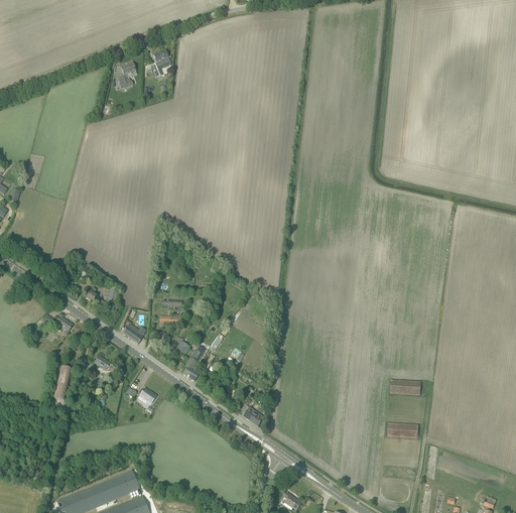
[(168,55),(165,48),(160,50),(158,51),(158,50),(153,52),(156,59),(168,55)]
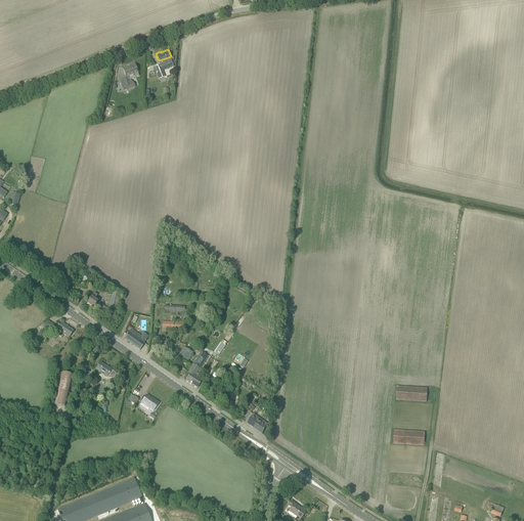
[(135,61),(123,67),(126,74),(137,70),(135,61)]
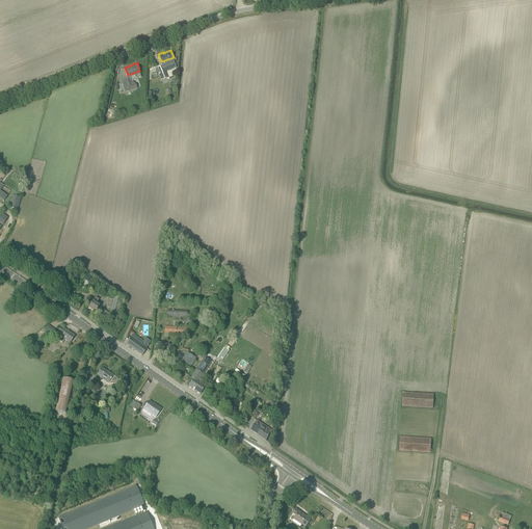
[(159,71),(161,77),(167,75),(162,63),(158,64),(160,71),(159,71)]
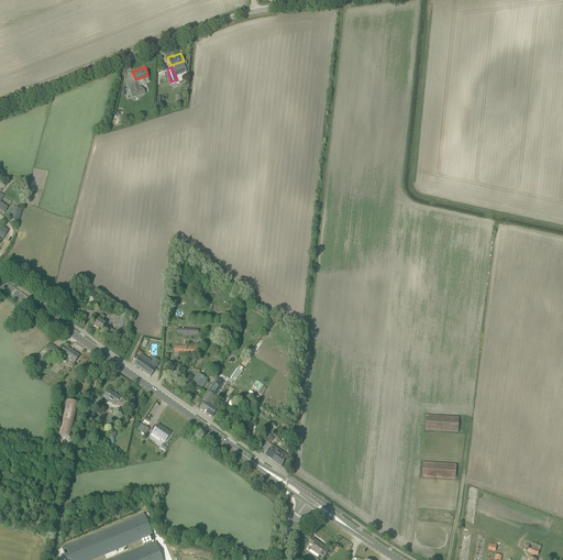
[(135,89),(136,94),(145,90),(143,86),(139,88),(136,81),(133,84),(135,89)]
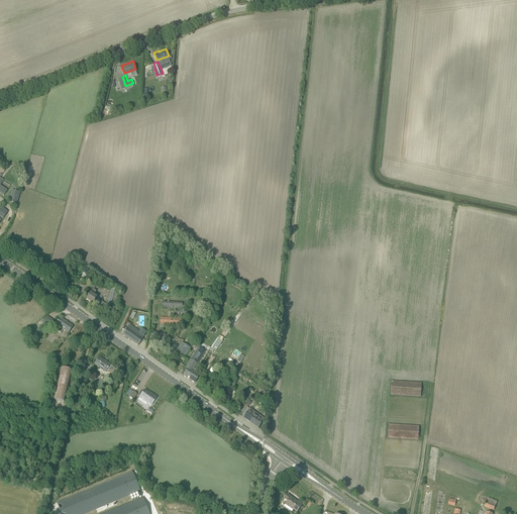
[(12,187),(9,199),(17,201),(20,189),(12,187)]
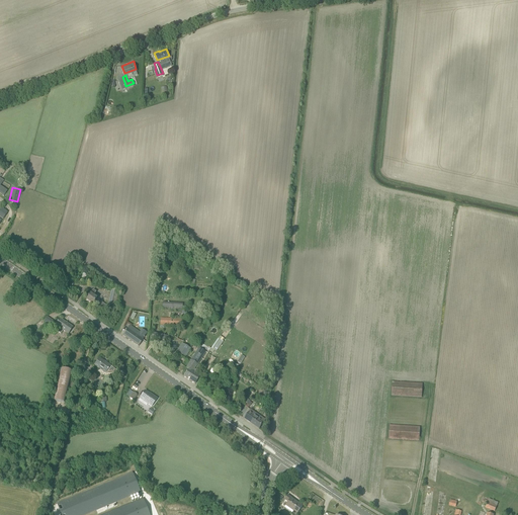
[(119,287),(111,285),(107,303),(115,305),(119,287)]
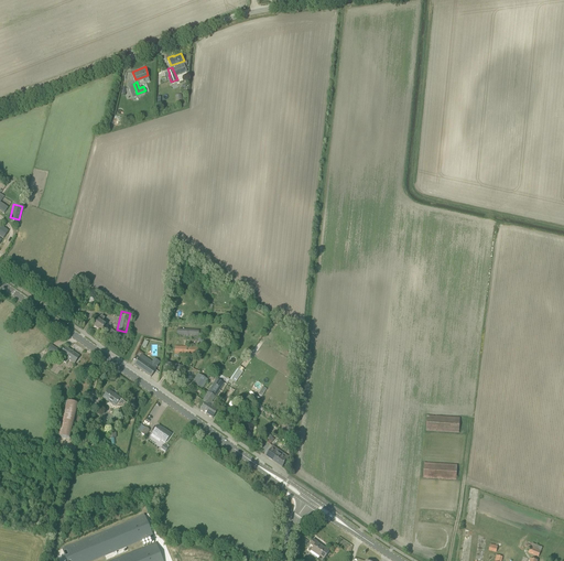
[(112,335),(116,330),(101,320),(105,315),(101,313),(98,317),(94,323),(110,335),(111,334),(112,335)]
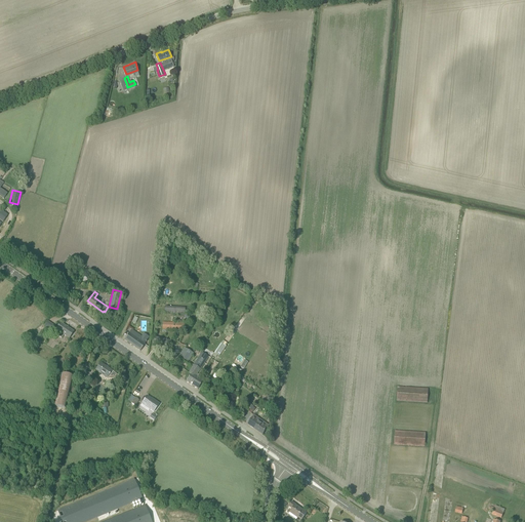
[(55,323),(47,318),(44,323),(52,328),(55,323)]
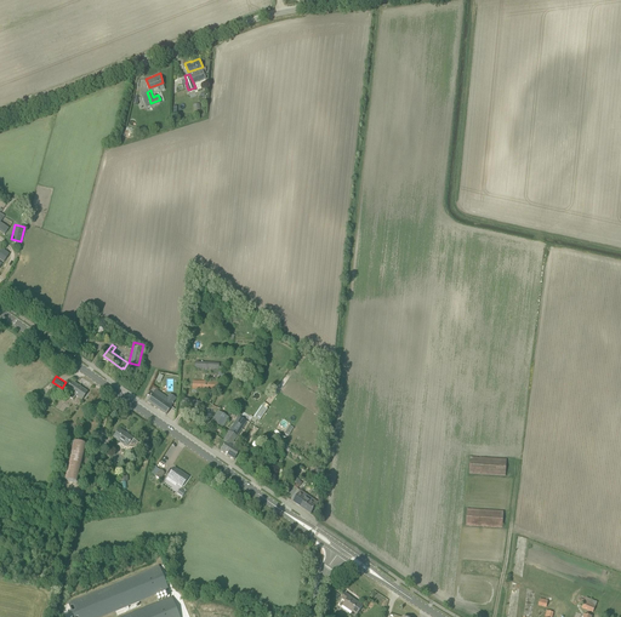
[(72,378),(63,390),(73,396),(75,393),(83,396),(87,389),(72,378)]
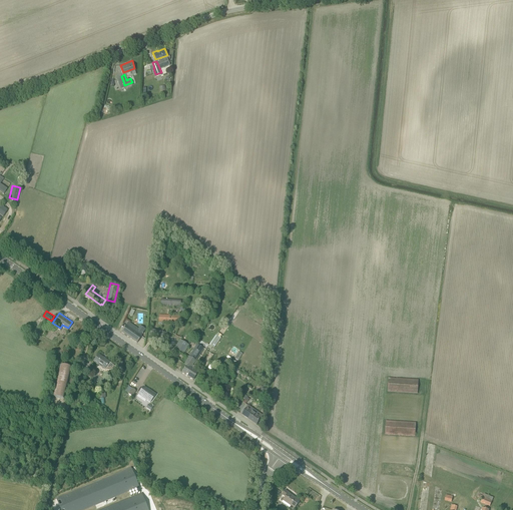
[(126,323),(121,330),(137,341),(141,334),(140,334),(143,330),(128,320),(126,323)]
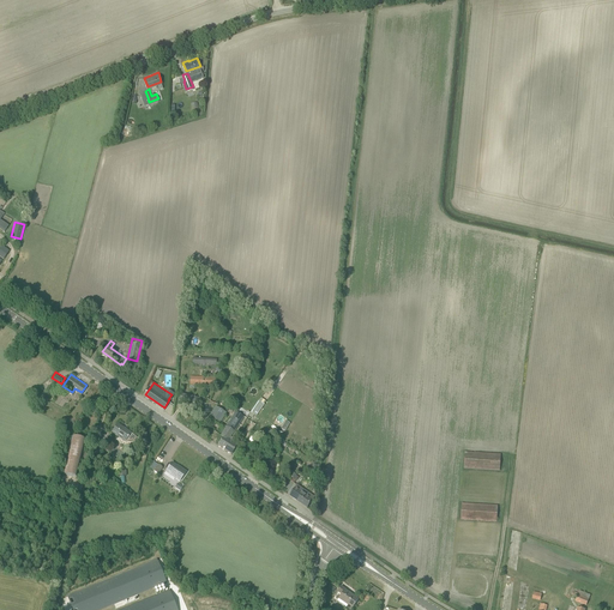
[(47,397),(43,390),(31,393),(35,402),(47,397)]
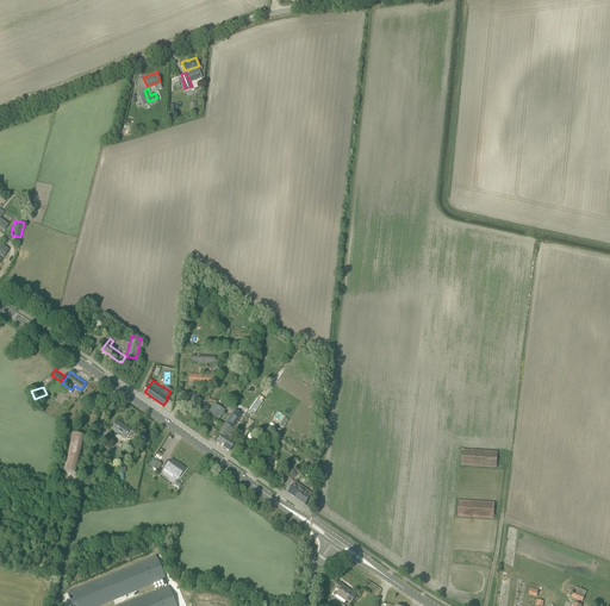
[(178,395),(197,400),(198,393),(180,388),(178,395)]
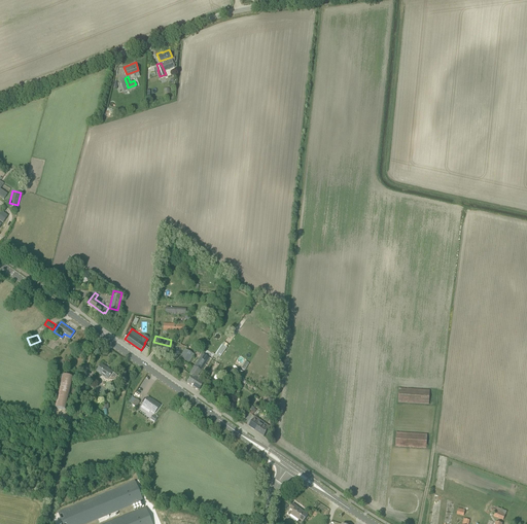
[(218,353),(226,345),(222,341),(214,350),(218,353)]
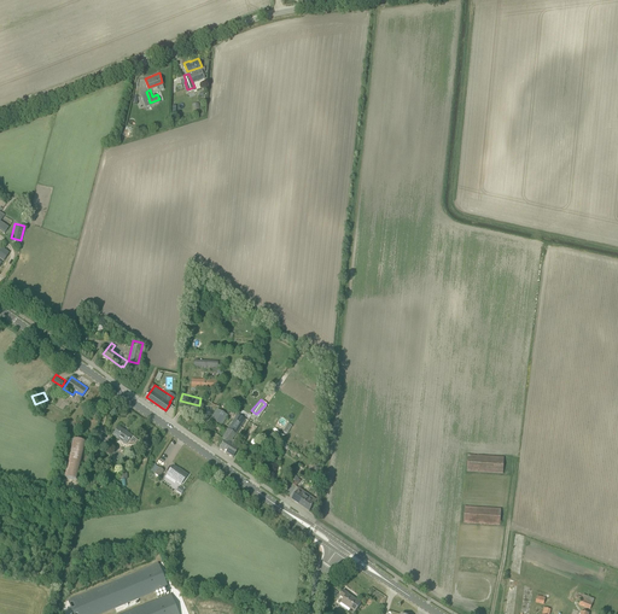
[(267,417),(273,410),(268,407),(262,414),(267,417)]
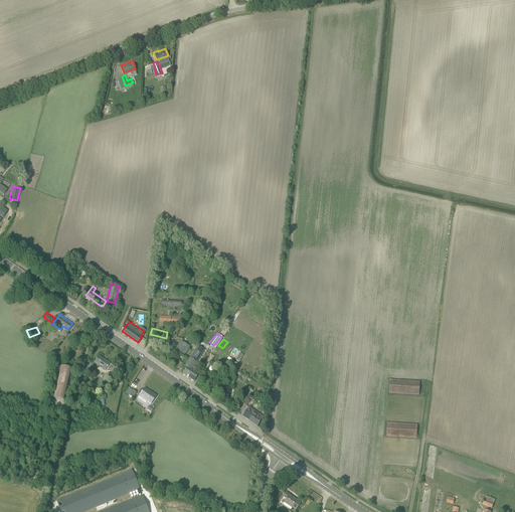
[(180,341),(176,347),(184,352),(188,346),(180,341)]
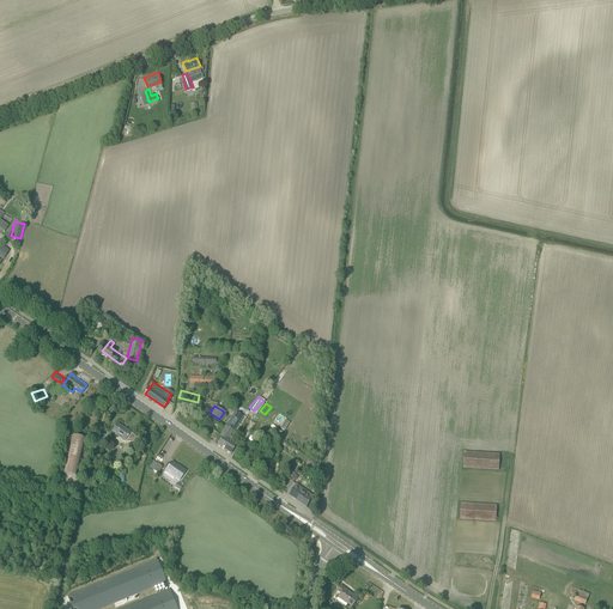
[(228,437),(228,436),(238,421),(241,422),(246,415),(236,408),(236,407),(226,422),(220,432),(223,433),(228,437)]
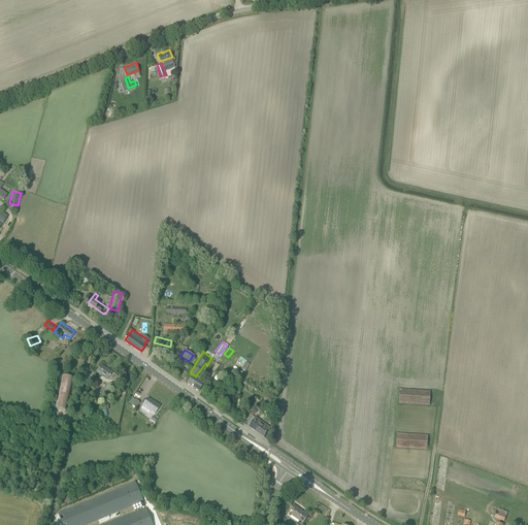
[(117,375),(118,373),(108,367),(107,368),(105,366),(106,366),(101,362),(96,369),(108,378),(108,376),(109,376),(110,378),(112,378),(113,376),(114,376),(116,375),(117,375)]
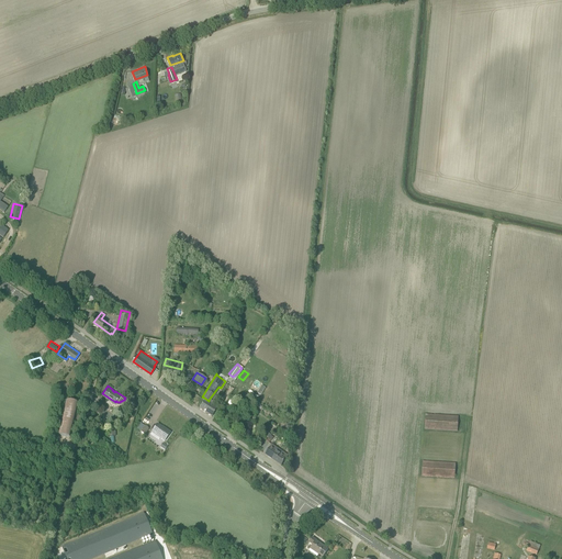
[(69,434),(78,400),(66,397),(58,432),(69,434)]
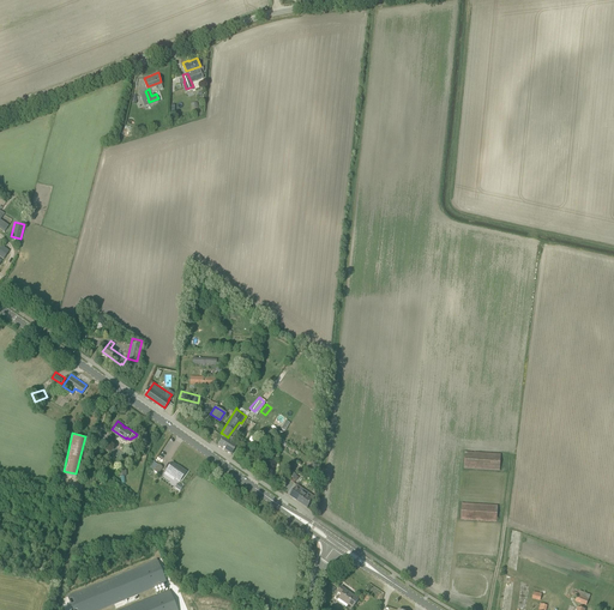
[(228,438),(223,434),(217,442),(232,452),(236,442),(228,436),(228,438)]
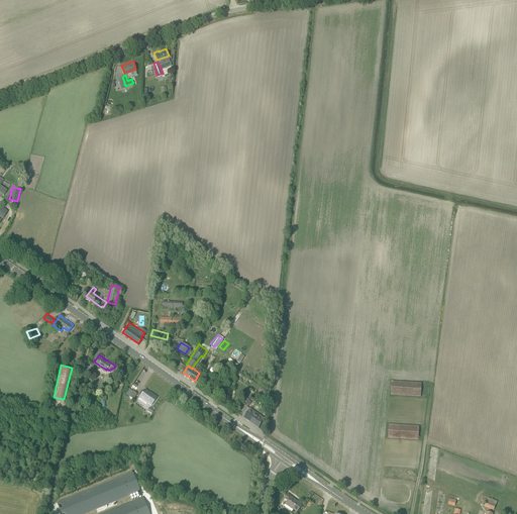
[(421,394),(421,385),(421,381),(392,379),(391,392),(421,394)]
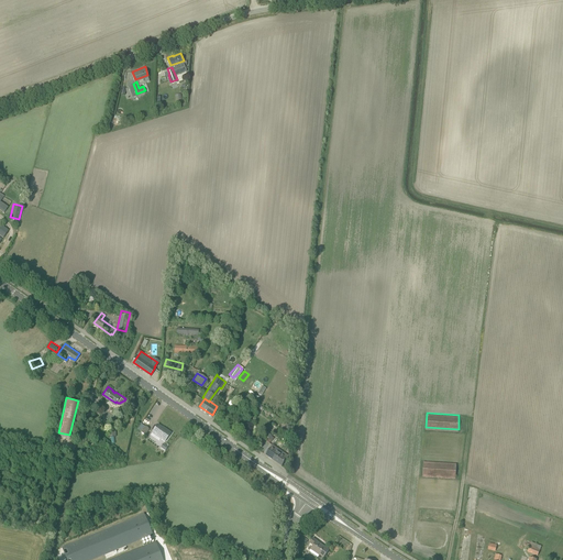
[(170,430),(165,426),(164,428),(162,427),(162,426),(157,423),(152,430),(161,436),(161,437),(164,440),(170,430)]
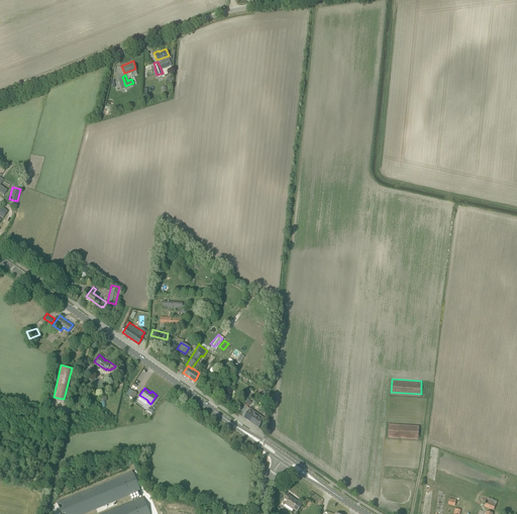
[(244,415),(259,425),(265,416),(250,406),(244,415)]
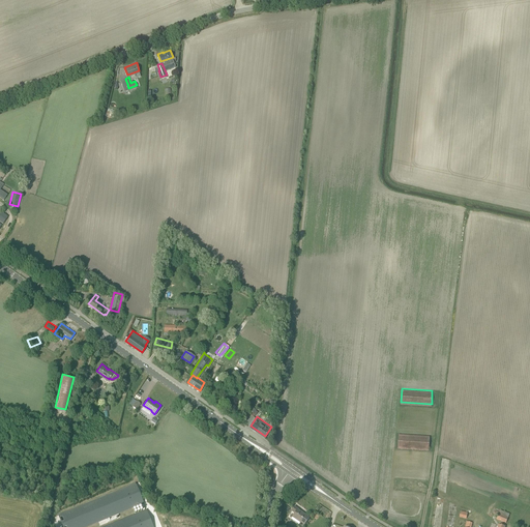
[(398,446),(429,448),(430,435),(399,433),(398,446)]
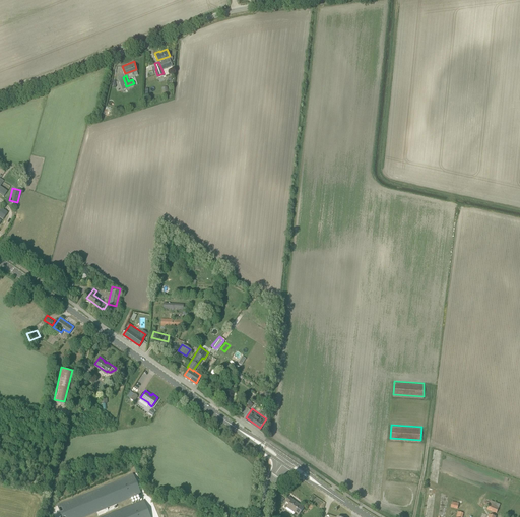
[(133,472),(57,503),(62,516),(77,516),(140,492),(133,472)]
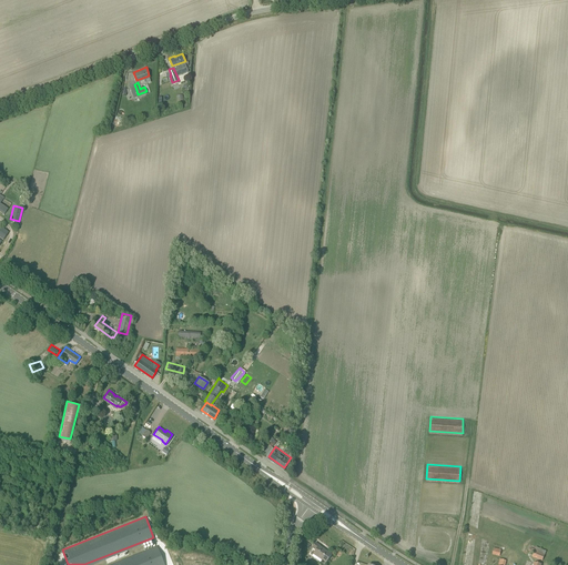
[(316,541),(315,541),(313,545),(316,547),(312,554),(321,560),(322,557),(326,560),(332,552),(320,544),(321,543),(316,541)]
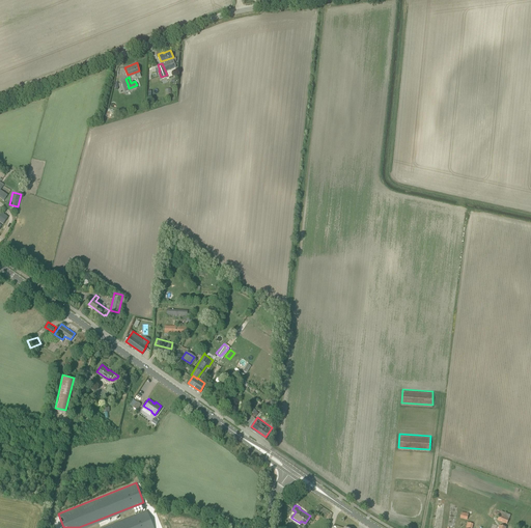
[(99,527),(154,527),(146,508),(99,527)]
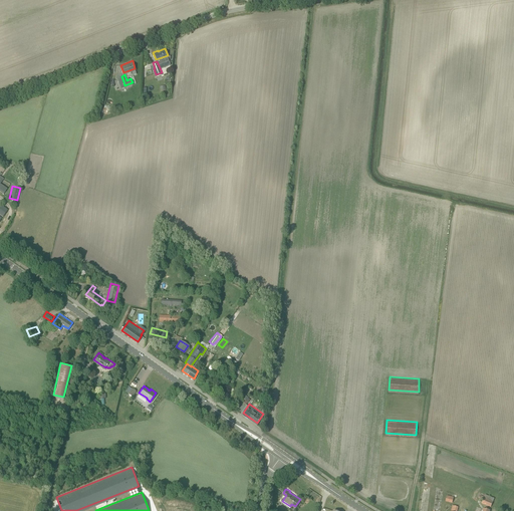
[(494,496),(485,492),(484,496),(481,501),(491,505),(494,496)]
